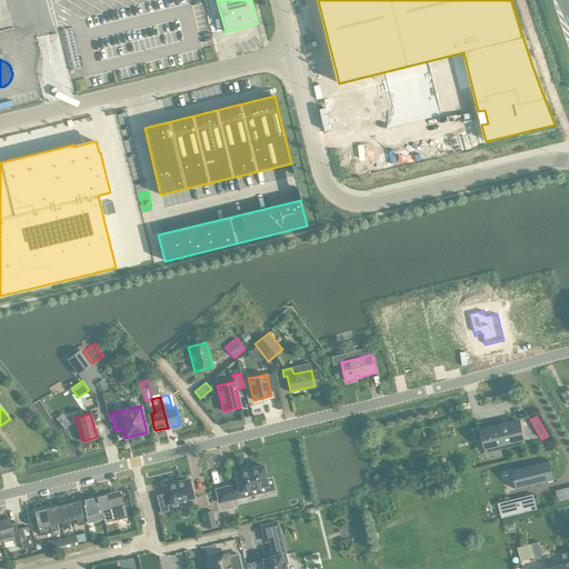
[(525,441),(519,421),(480,430),(486,451),(525,441)]
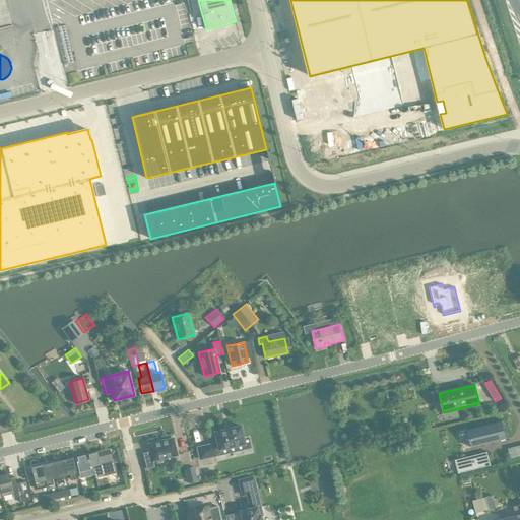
[(502,421),(468,430),(472,447),(506,438),(502,421)]
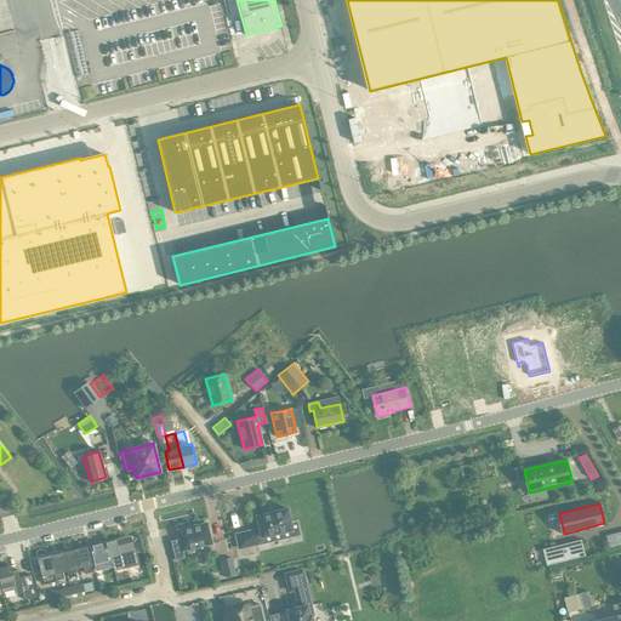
[(256,539),(261,537),(291,530),(286,508),(256,516),(258,530),(254,531),(254,530),(235,534),(239,548),(257,543),(256,539)]
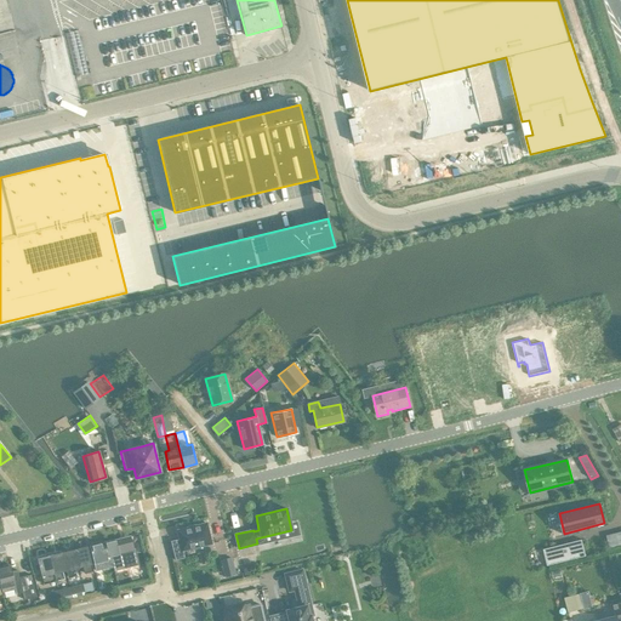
[(184,558),(182,551),(211,543),(206,523),(177,530),(178,539),(170,541),(175,559),(184,558)]
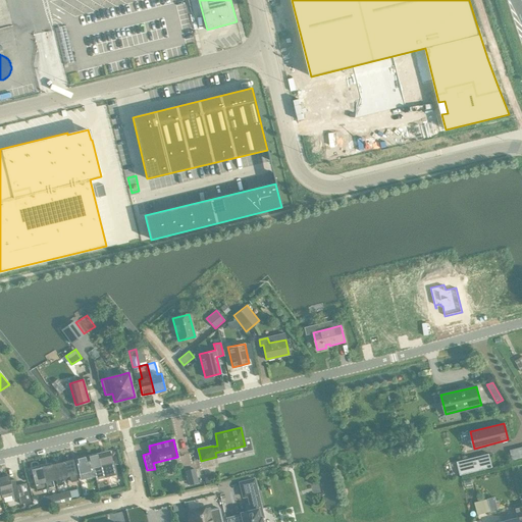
[(98,454),(87,456),(91,471),(92,470),(93,474),(95,474),(97,473),(96,469),(101,468),(101,466),(104,465),(103,461),(100,462),(98,454)]
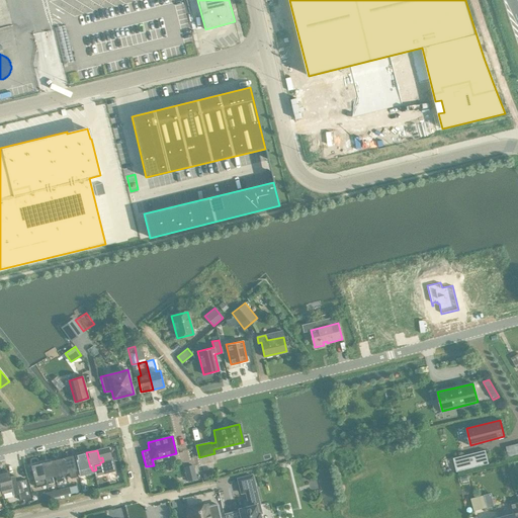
[(486,450),(453,458),(456,471),(489,463),(486,450)]
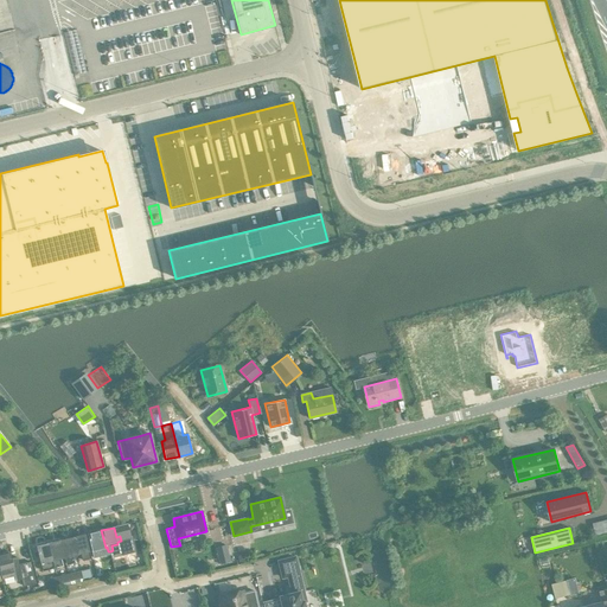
[(112,558),(110,551),(108,551),(107,547),(106,548),(101,530),(88,534),(93,550),(100,549),(102,561),(112,558)]
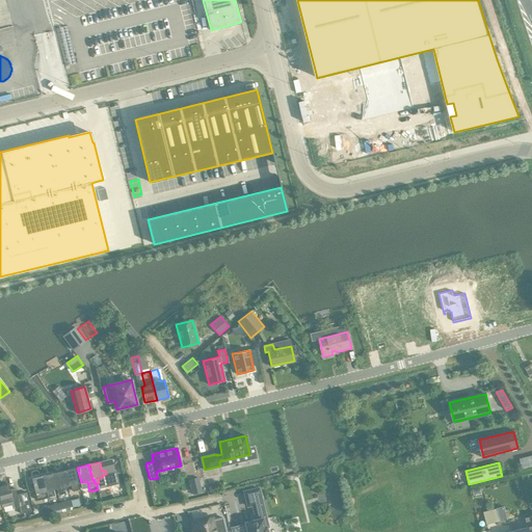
[(64,471),(68,485),(71,485),(72,491),(80,489),(78,483),(75,469),(64,471)]
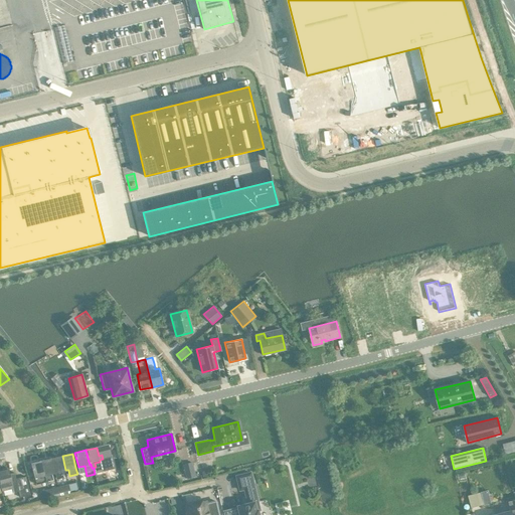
[(62,456),(51,459),(54,473),(56,479),(63,478),(62,471),(65,470),(62,456)]
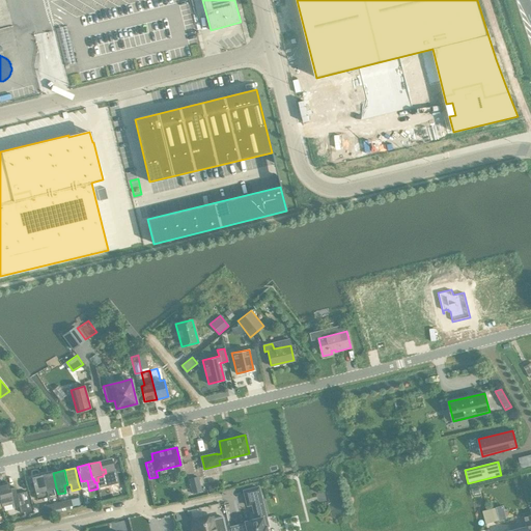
[(53,473),(43,475),(48,496),(54,494),(53,488),(56,487),(53,473)]
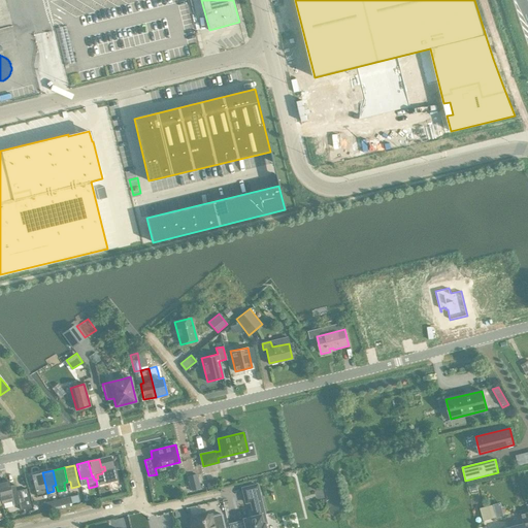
[(47,493),(42,472),(32,475),(36,495),(47,493)]
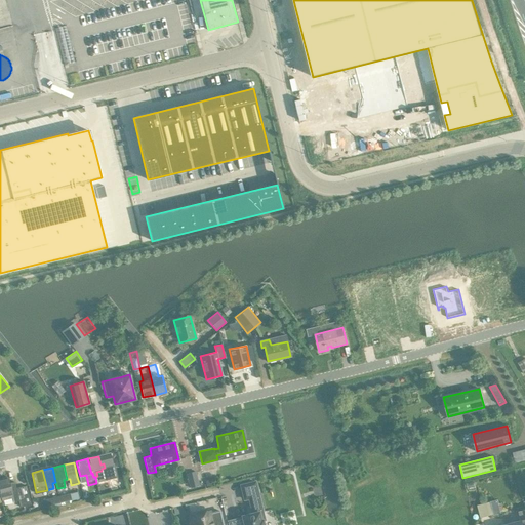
[(187,473),(190,487),(199,485),(196,471),(187,473)]
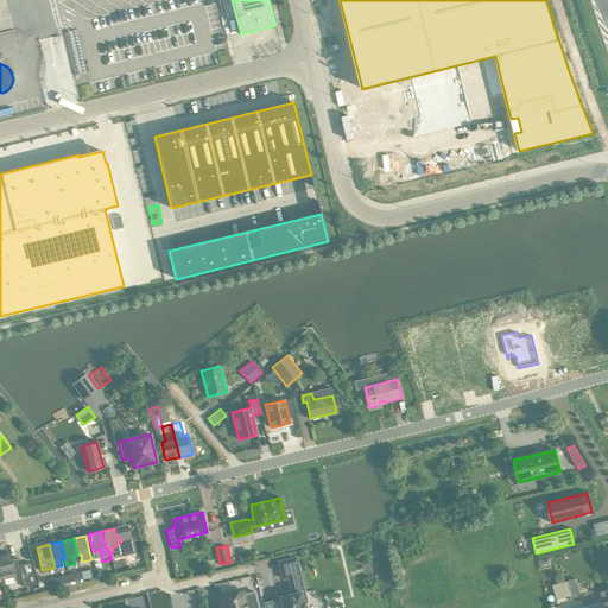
[(16,581),(21,580),(19,565),(17,558),(11,559),(10,555),(0,556),(0,575),(0,576),(1,576),(2,580),(14,577),(16,581)]
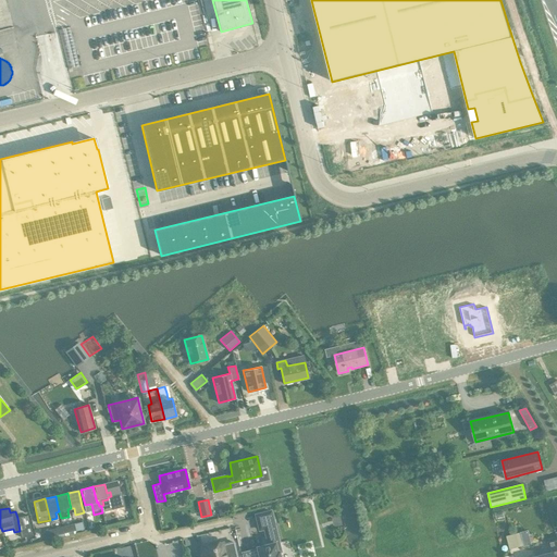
[(118,520),(124,519),(122,509),(115,511),(118,520)]
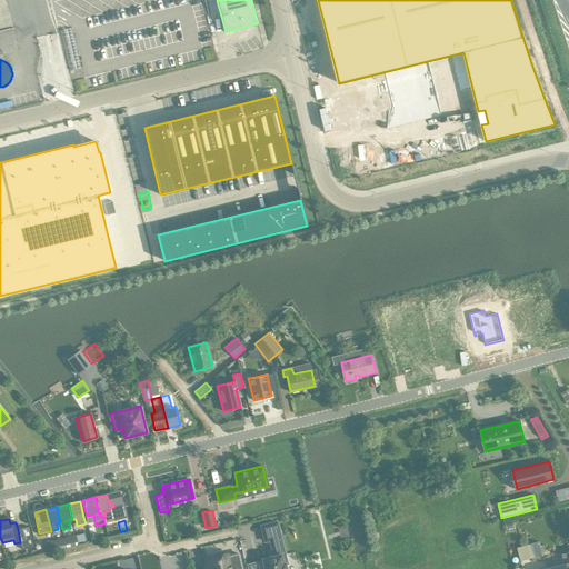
[(248,565),(248,568),(285,568),(285,565),(286,563),(276,522),(261,526),(265,541),(270,540),(273,556),(267,558),(262,559),(262,561),(248,565)]
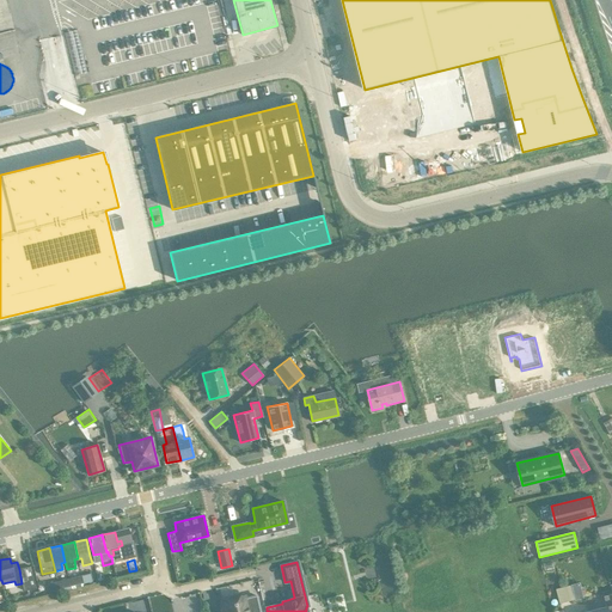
[(25,568),(30,589),(36,588),(31,567),(25,568)]
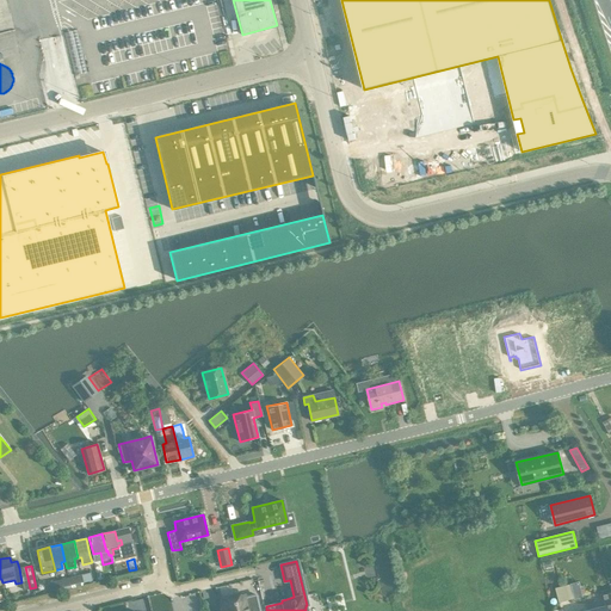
[(22,582),(24,590),(30,588),(25,567),(19,568),(22,582)]
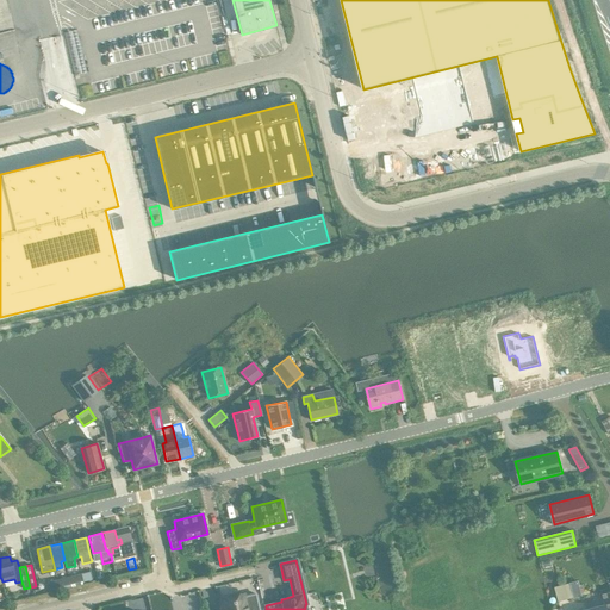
[(80,574),(82,582),(92,579),(89,572),(80,574)]
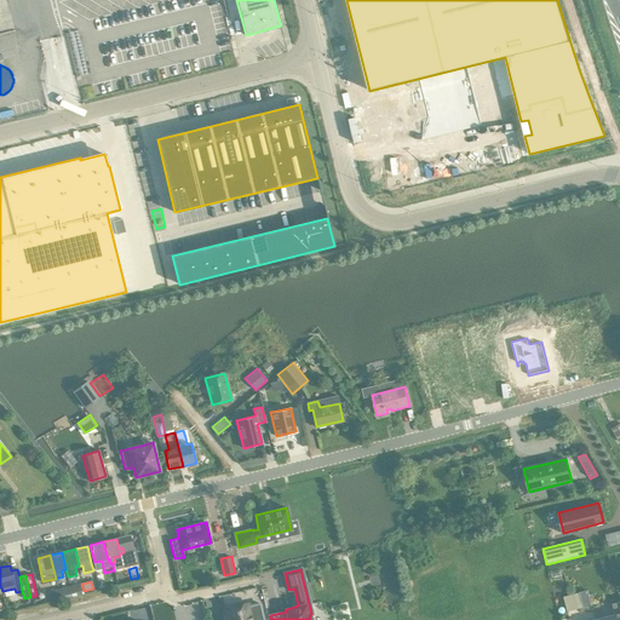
[(84,591),(81,584),(69,586),(72,595),(84,591)]
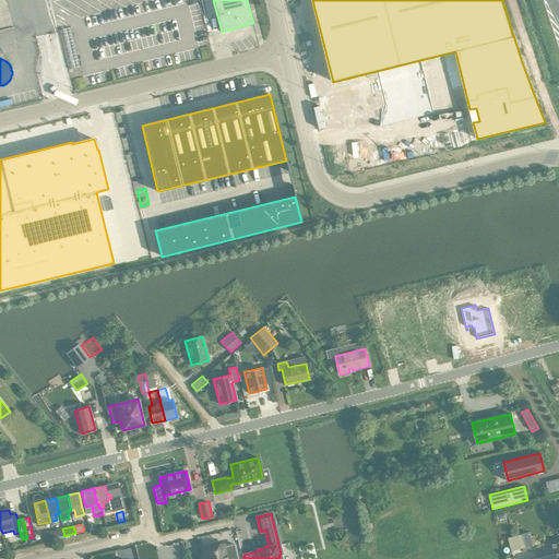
[(64,536),(62,528),(52,532),(54,538),(64,536)]
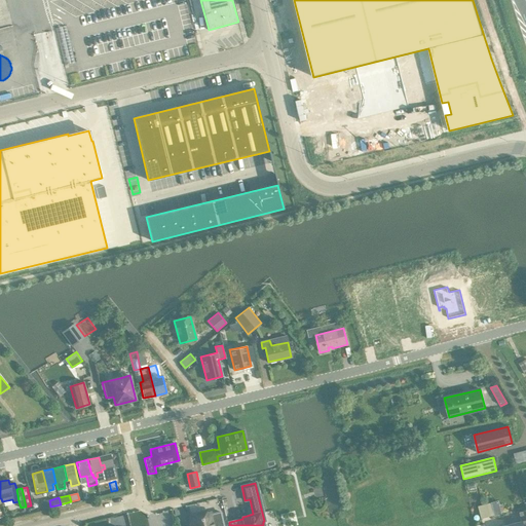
[(43,509),(50,506),(49,500),(41,502),(43,509)]
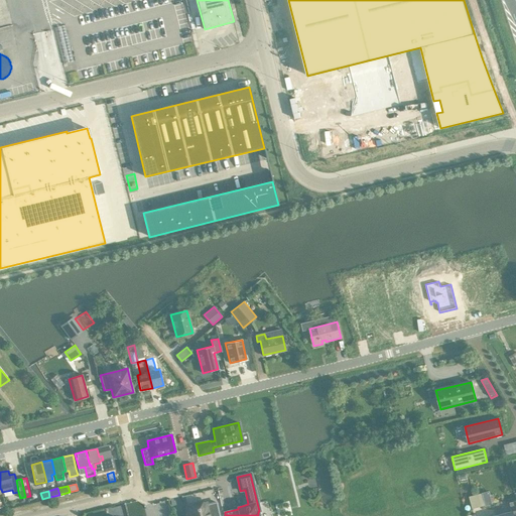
[(469,497),(472,509),(486,505),(483,493),(469,497)]
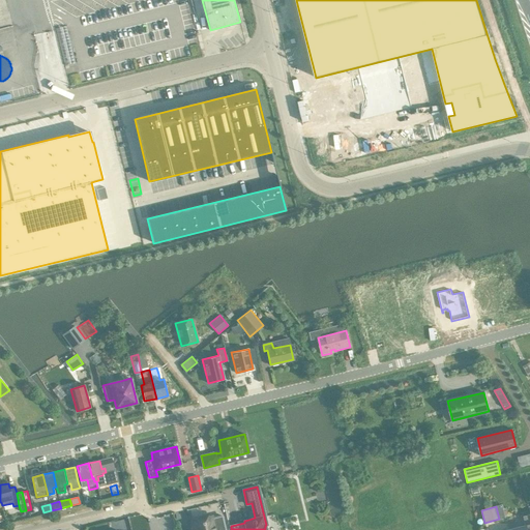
[(528,529),(529,529),(529,514),(524,517),(526,526),(508,529),(528,529)]
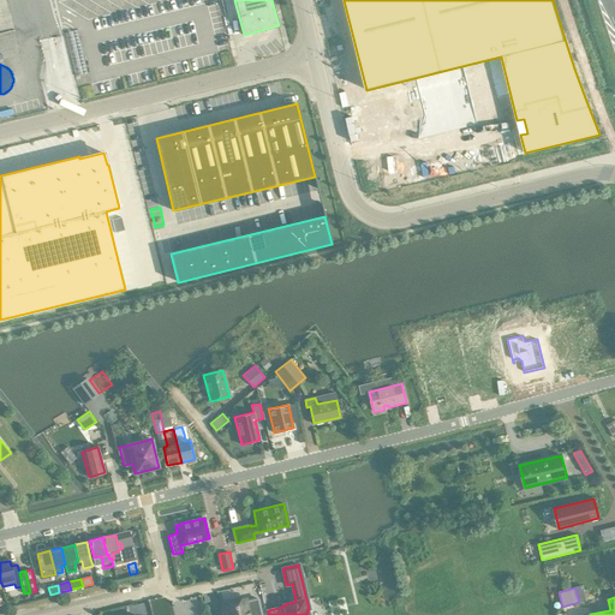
[(222,608),(224,614),(261,614),(257,598),(245,602),(245,599),(224,604),(225,608),(222,608)]
